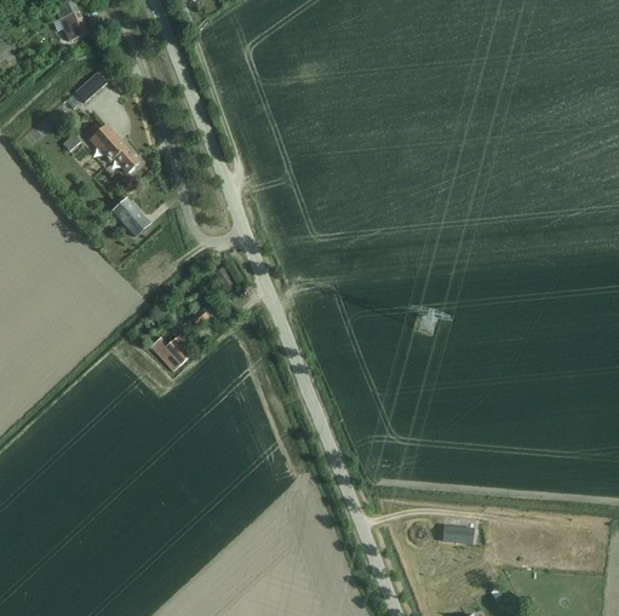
[(72,0),(56,6),(70,42),(90,35),(75,0),(72,0)]
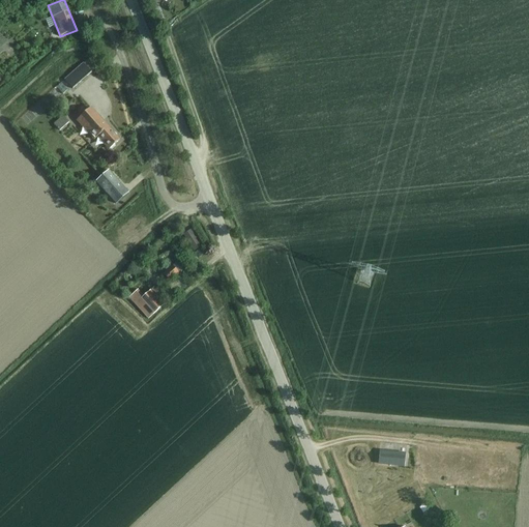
[(49,10),(42,12),(46,21),(52,19),(49,10)]
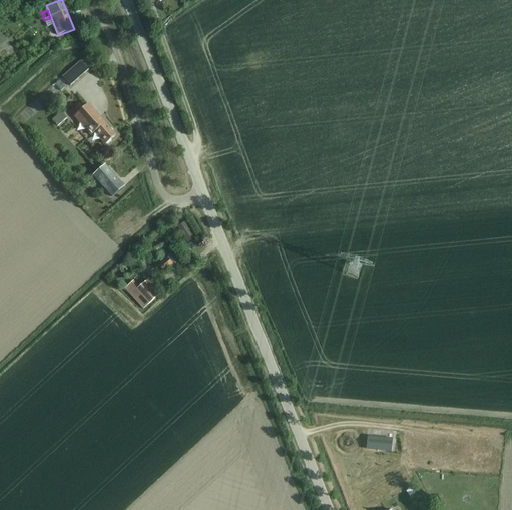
[(80,59),(62,75),(69,83),(87,68),(80,59)]
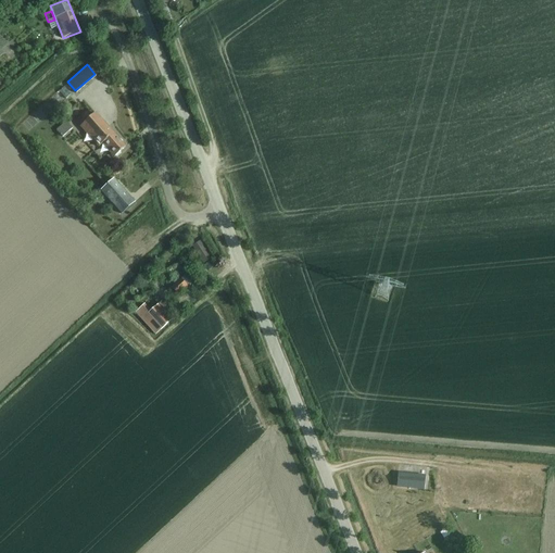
[(62,79),(58,84),(64,92),(70,88),(62,79)]
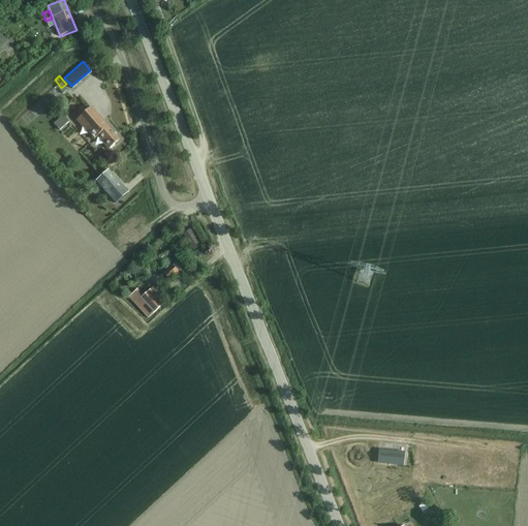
[(99,115),(91,105),(76,118),(94,136),(97,134),(109,147),(118,137),(98,115),(99,115)]
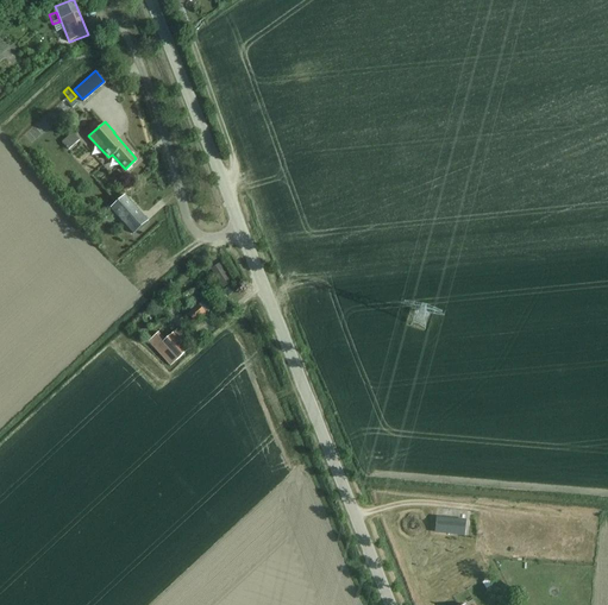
[(71,130),(61,140),(67,147),(79,138),(71,130)]
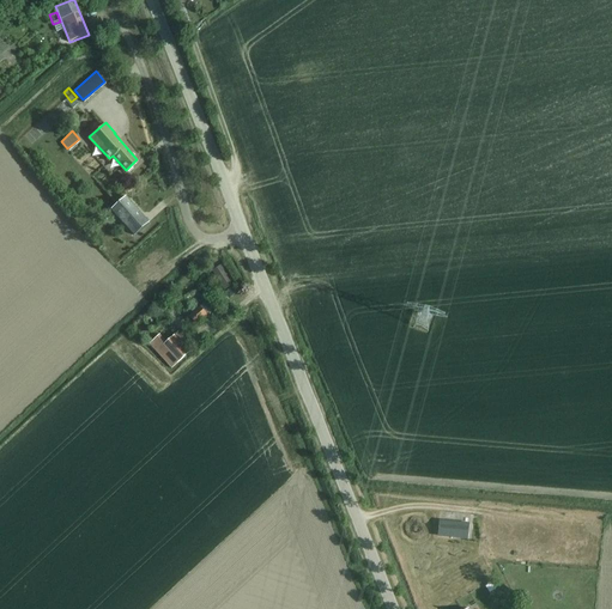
[(126,195),(111,208),(133,232),(147,220),(126,195)]
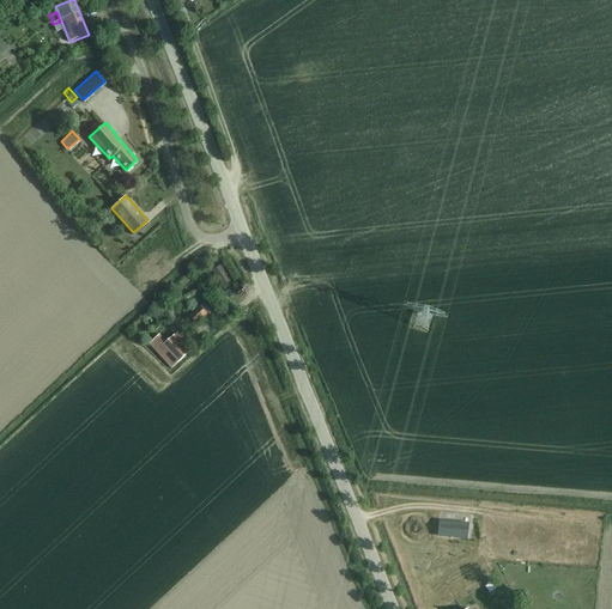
[(155,230),(150,233),(156,243),(162,238),(155,230)]
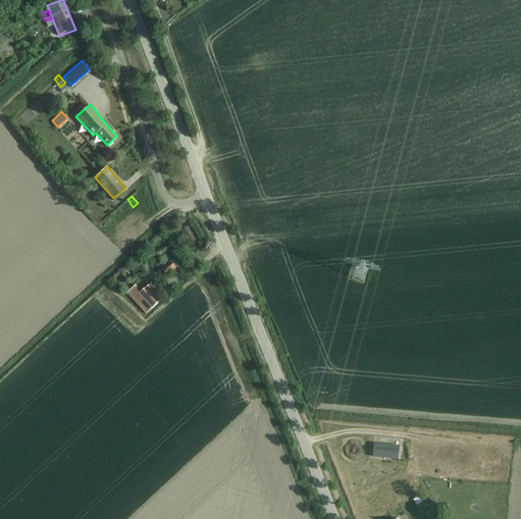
[(187,224),(180,229),(191,245),(198,240),(187,224)]
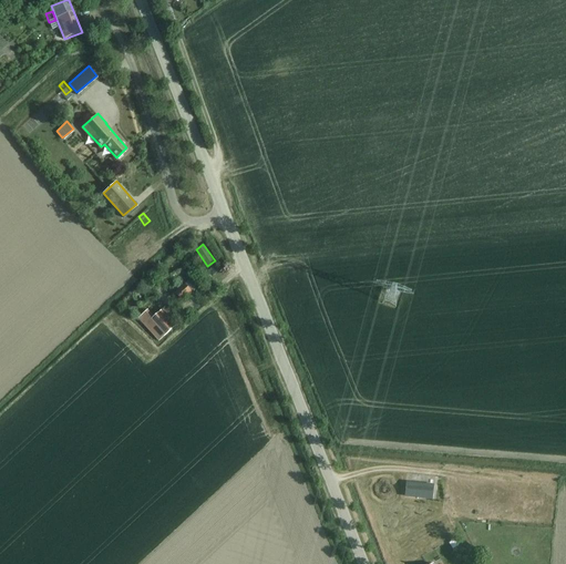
[(174,291),(181,298),(191,288),(184,282),(174,291)]
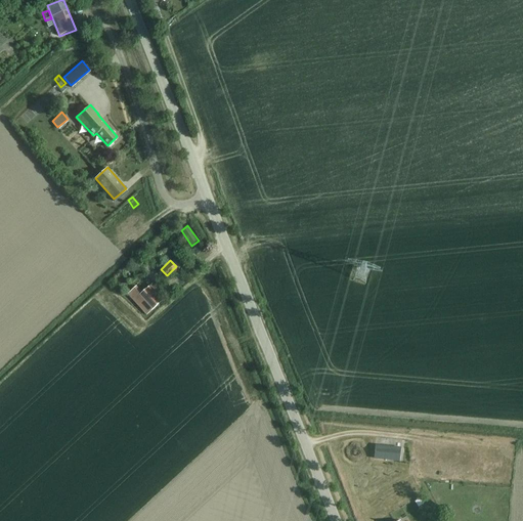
[(146,312),(160,300),(153,293),(159,288),(151,281),(141,291),(136,285),(128,292),(146,312)]
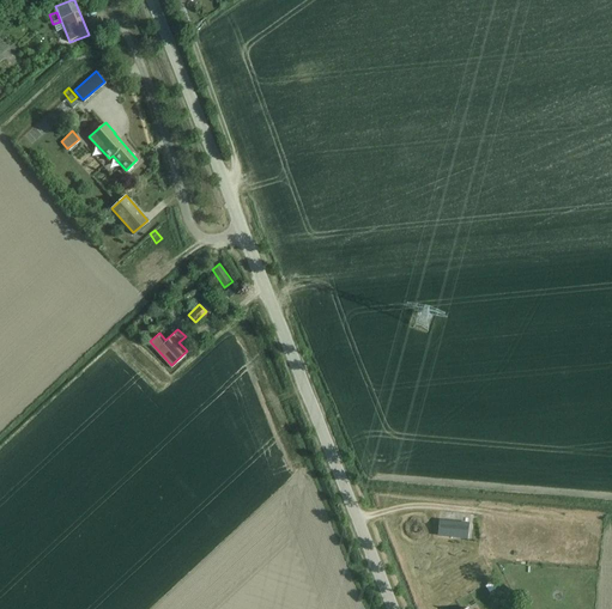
[(443,519),(442,534),(466,536),(467,522),(443,519)]
